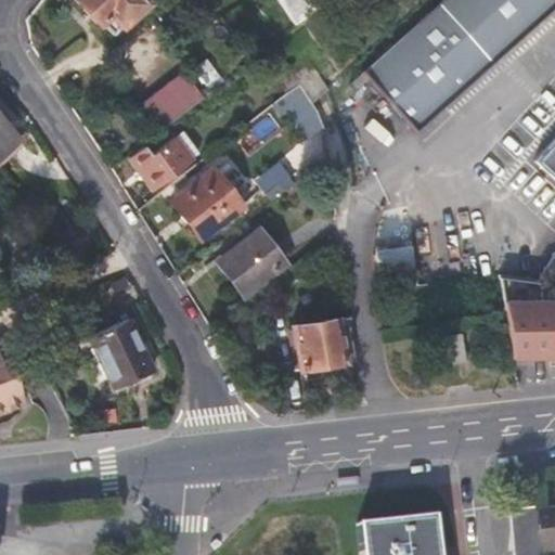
[(77,0),(98,23),(100,22),(113,34),(146,3),(144,0),(77,0)]
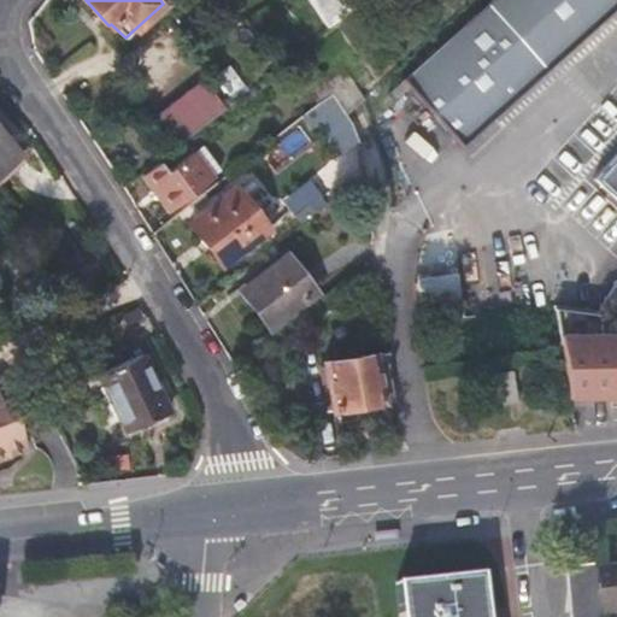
[(311,0),(328,23),(363,0),(311,0)]
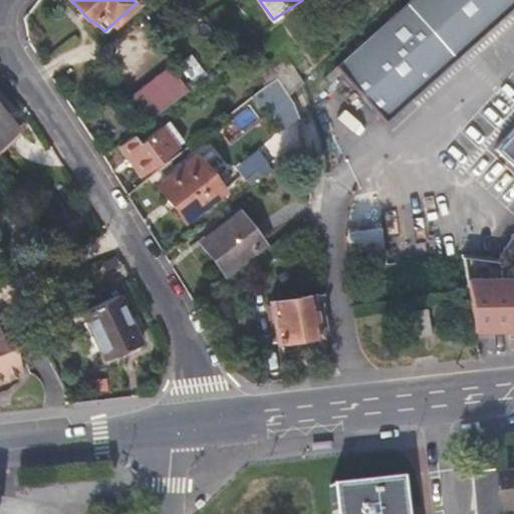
[(513,0),(417,0),(340,67),(388,121),(513,10),(513,0)]
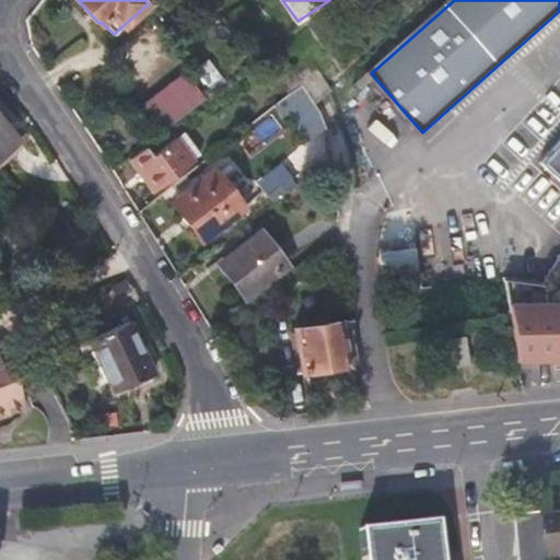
[(316,103),(333,89),(310,55),(292,67),(294,70),(301,79),(303,83),(316,103)]
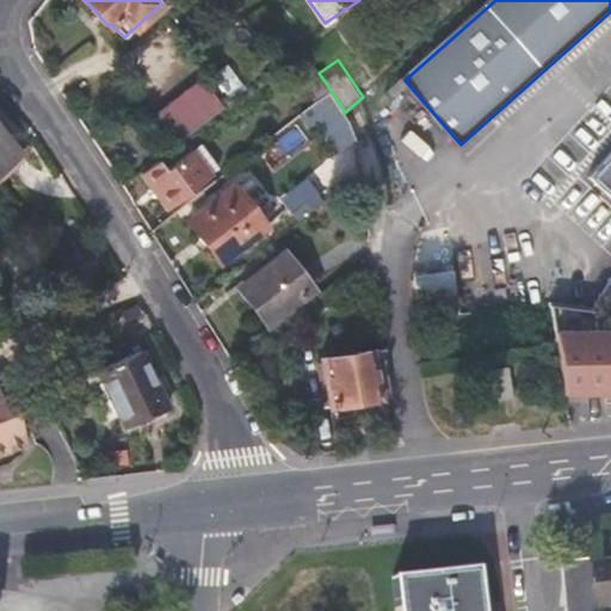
[(328,86),(321,76),(309,86),(319,100),(331,91),(328,86)]
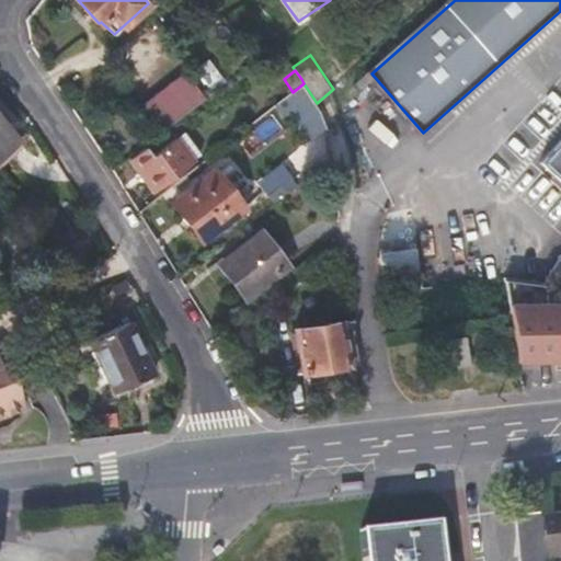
[(184,71),(140,105),(151,118),(161,132),(205,99),(184,71)]
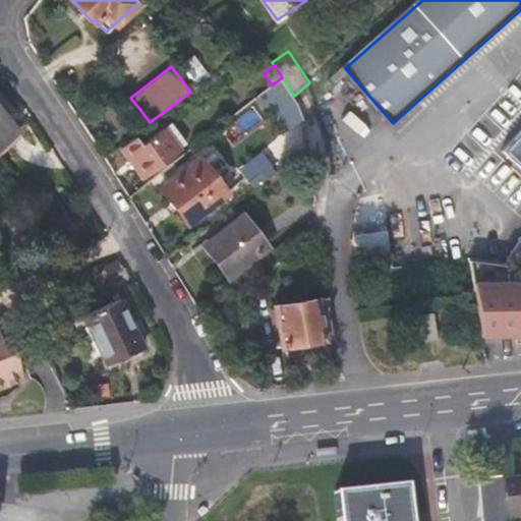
[(305,118),(294,96),(282,77),(272,85),(267,90),(292,128),(305,118)]
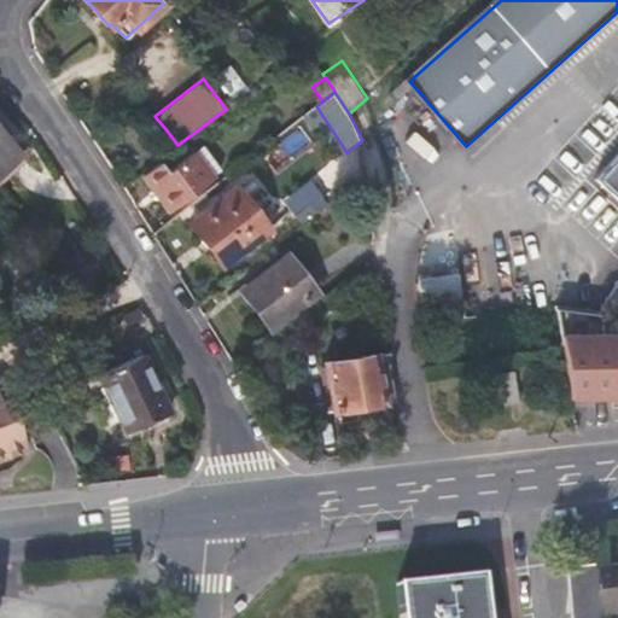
[(0,172),(21,153),(9,140),(0,130),(0,172)]
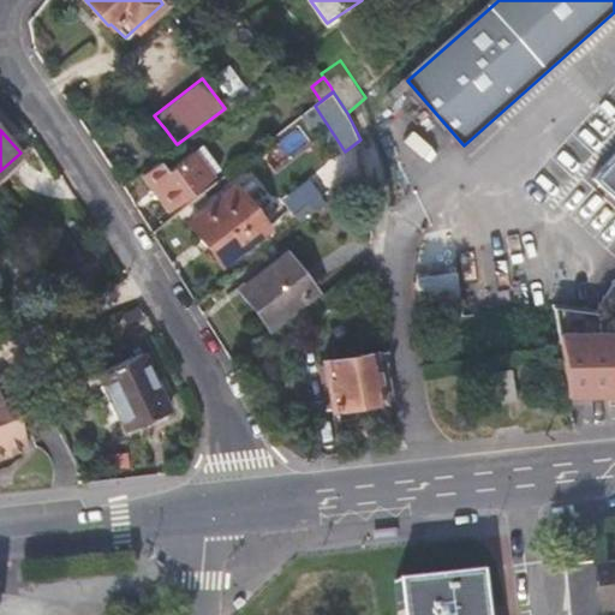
[(157,159),(141,172),(155,190),(169,208),(213,177),(193,151),(167,171),(157,159)]
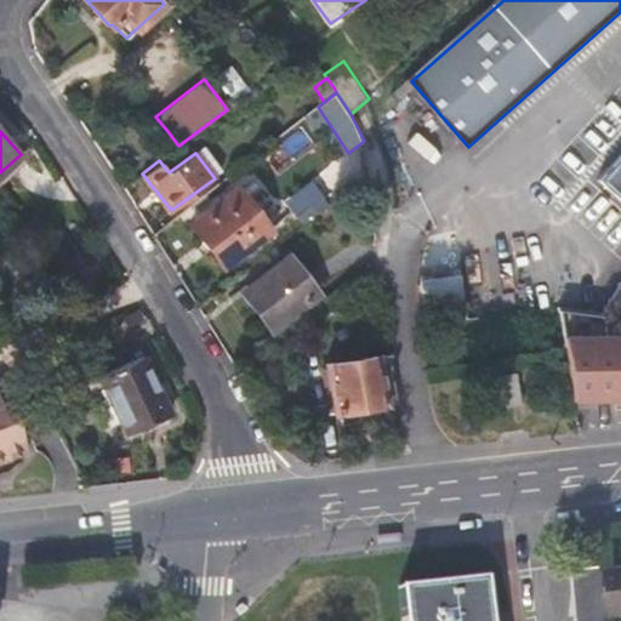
[(620,159),(602,181),(620,199),(620,159)]
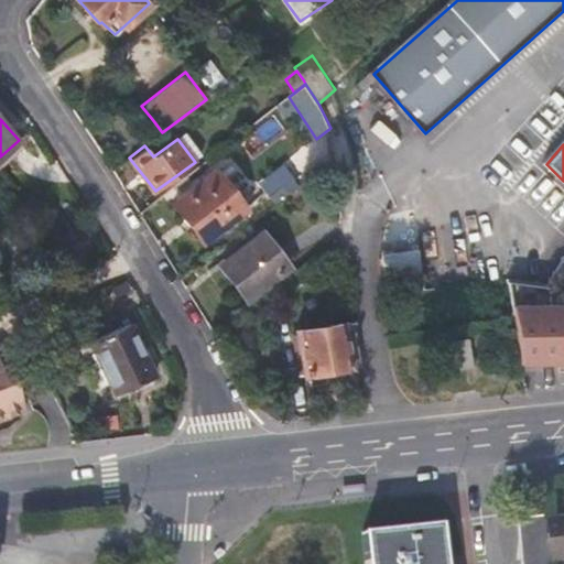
[(311,148),(264,180),(275,196),(322,163),(311,148)]
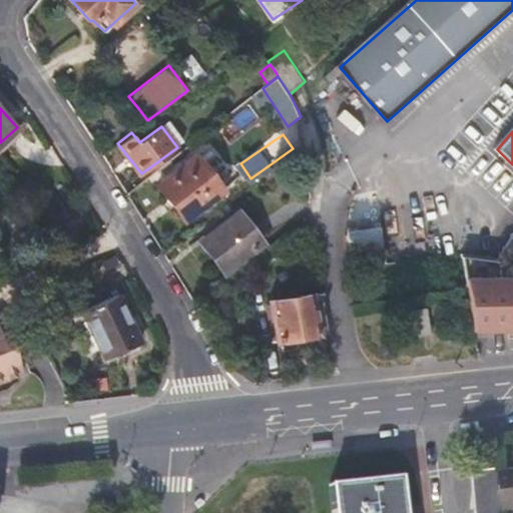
[(170,202),(183,220),(224,191),(198,154),(158,183),(170,202)]
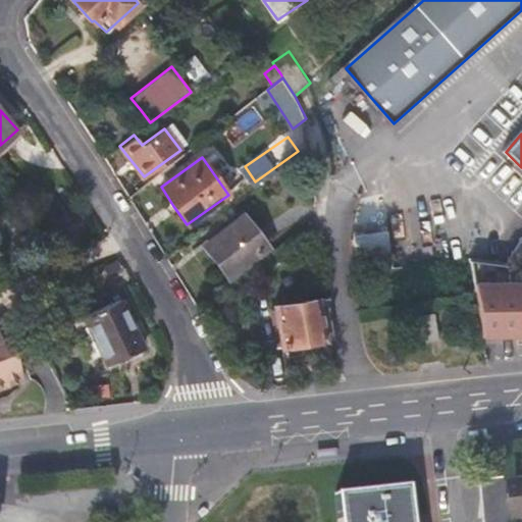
[(217,262),(229,278),(268,248),(245,216),(205,246),(217,262)]
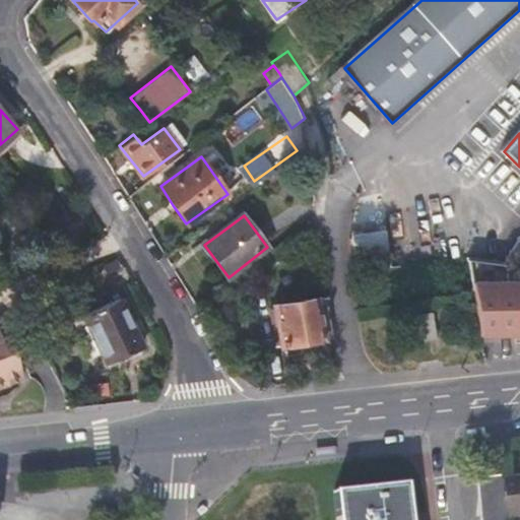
[(360,279),(399,276),(397,251),(358,254),(360,279)]
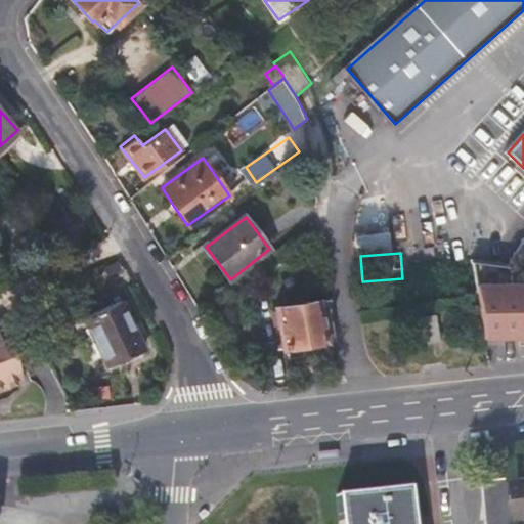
[(523,286),(478,287),(484,336),(523,335),(523,286)]
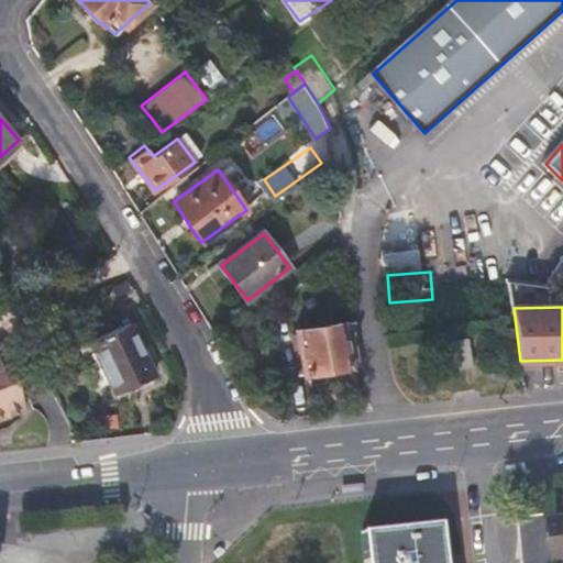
[(353,320),(338,322),(344,366),(357,364),(353,320)]
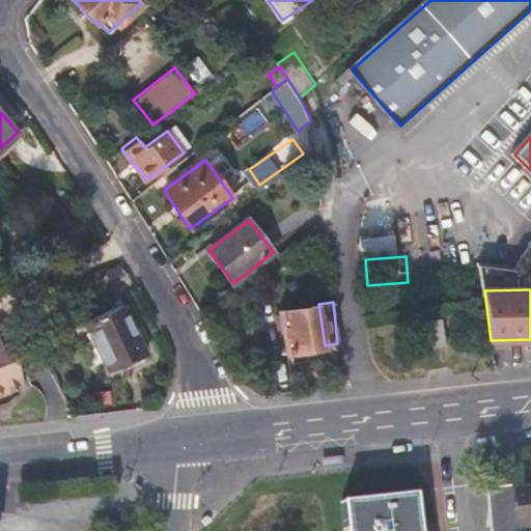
[(290,353),(325,345),(318,304),(283,311),(290,353)]
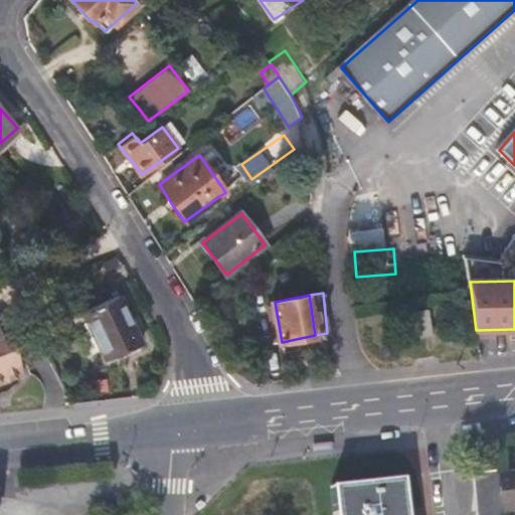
[(105,359),(136,344),(115,297),(83,312),(105,359)]
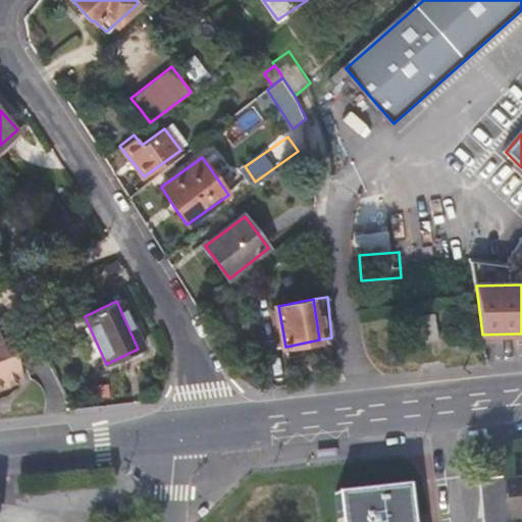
[(0,387),(24,381),(17,353),(11,354),(8,340),(4,342),(1,330),(0,330),(0,387)]
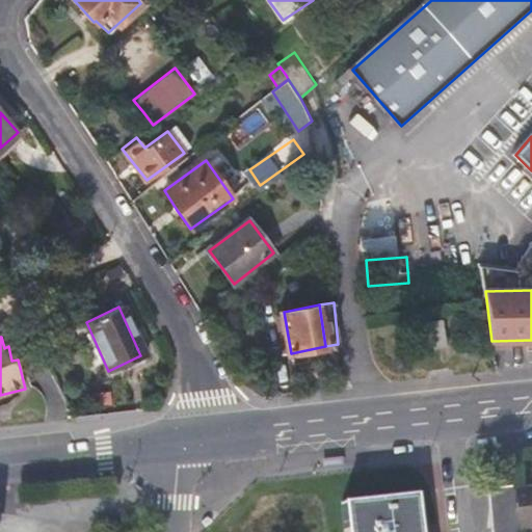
[(24,357),(18,360),(25,389),(32,387),(24,357)]
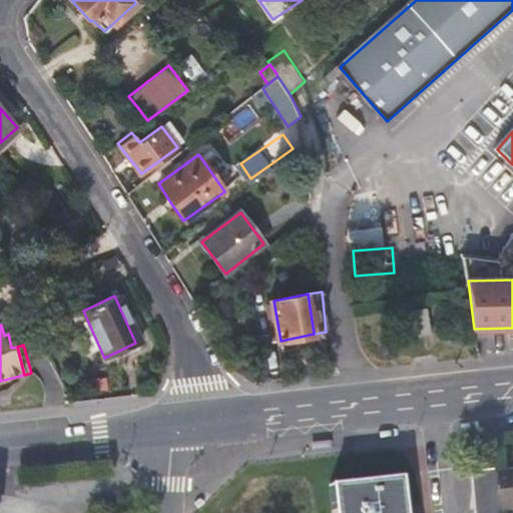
[(501,471),(501,468),(474,470),(478,512),(505,512),(505,508),(501,471)]
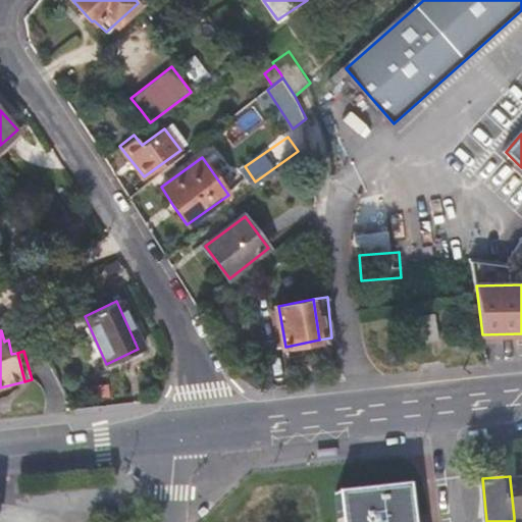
[(521,516),(521,477),(510,479),(514,517),(521,516)]
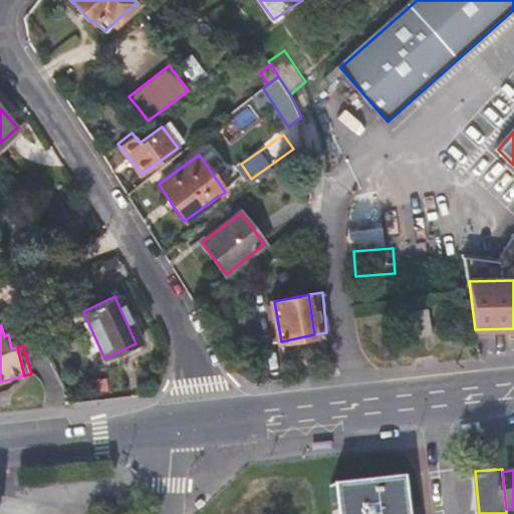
[(401,513),(397,478),(327,486),(329,513),(401,513)]
